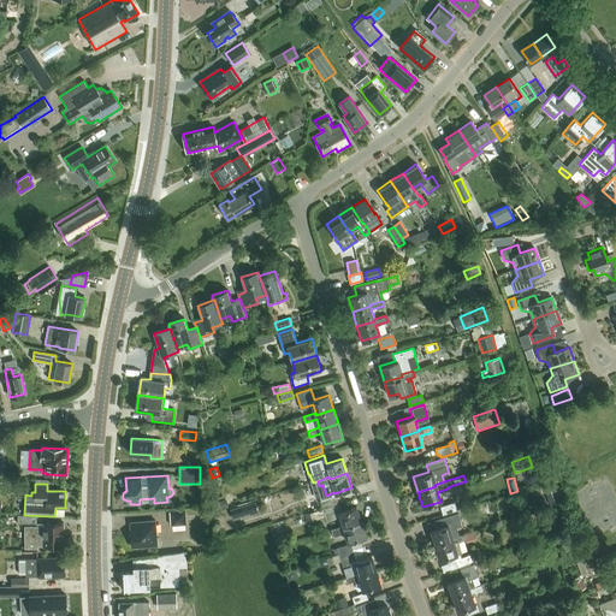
[(561,493),(545,498),(549,507),(564,501),(561,493)]
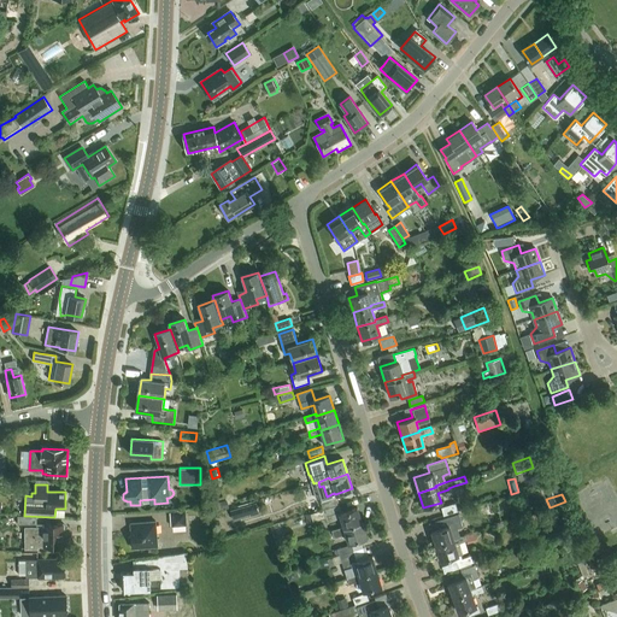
[(323,510),(325,509),(339,505),(336,498),(321,503),(323,510)]
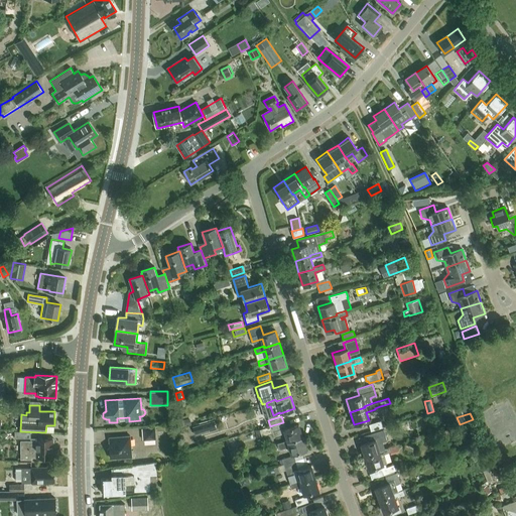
[(178,421),(180,427),(191,424),(189,418),(178,421)]
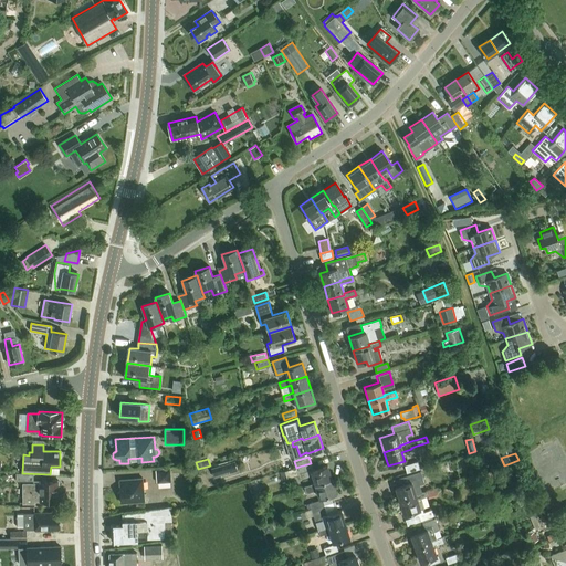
[(405,465),(407,472),(420,469),(418,461),(405,465)]
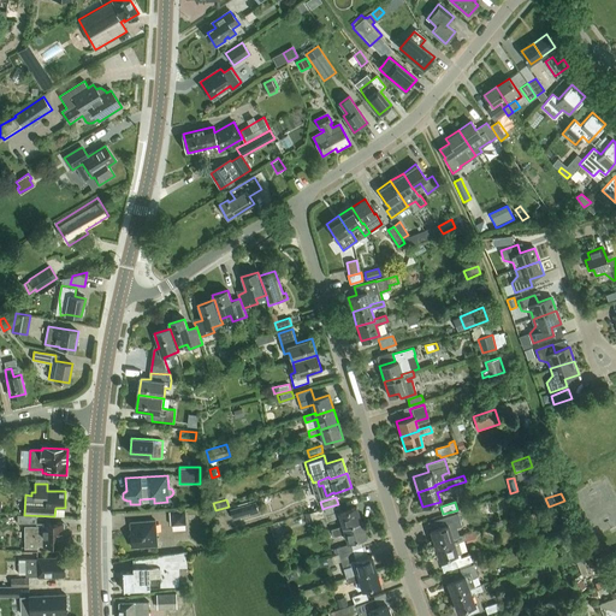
[(338,504),(325,508),(329,521),(330,521),(330,522),(331,522),(332,522),(333,522),(335,522),(336,522),(336,521),(337,520),(337,519),(341,517),(343,526),(343,528),(361,522),(356,508),(341,513),(338,504)]
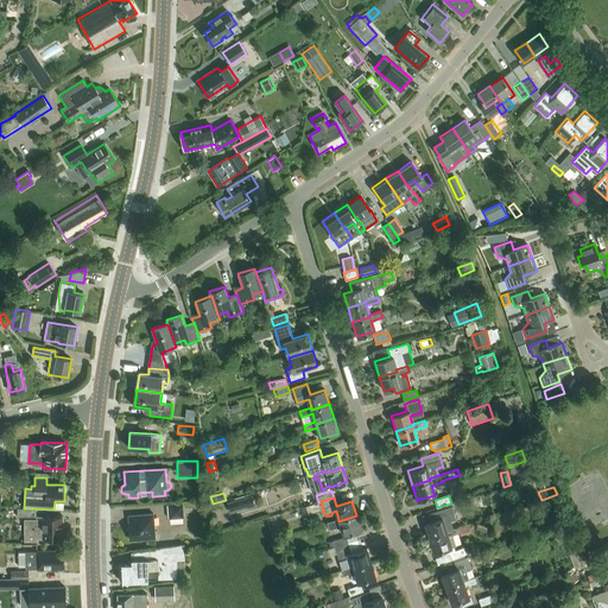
[(169,504),(169,519),(184,518),(183,502),(169,504)]
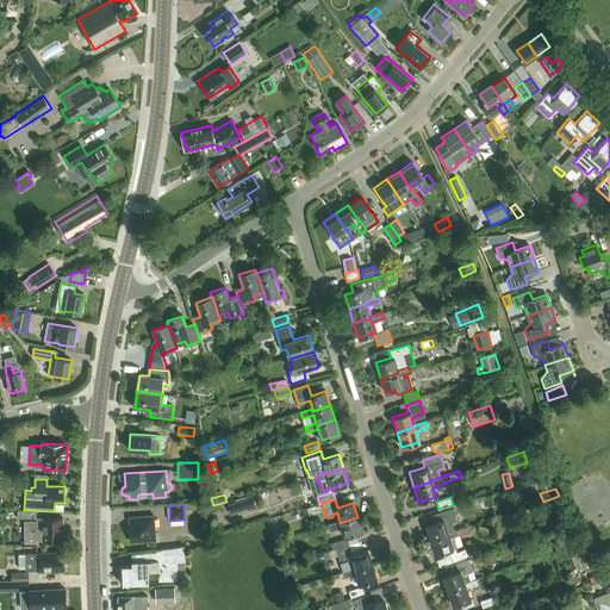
[(431,523),(425,524),(430,540),(447,534),(447,533),(454,530),(452,522),(456,521),(453,508),(429,515),(431,523)]
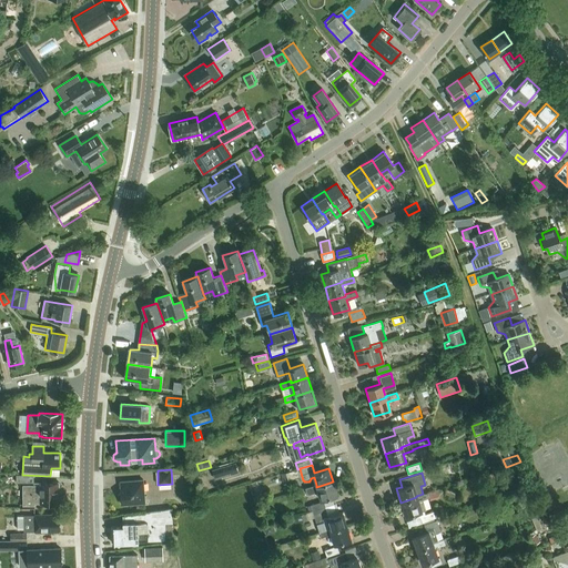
[(59,483),(40,483),(34,483),(34,476),(16,474),(17,483),(33,483),(33,485),(22,485),(22,506),(36,506),(36,504),(59,504),(59,503),(60,501),(60,497),(59,496),(59,490),(60,489),(60,484),(59,483)]
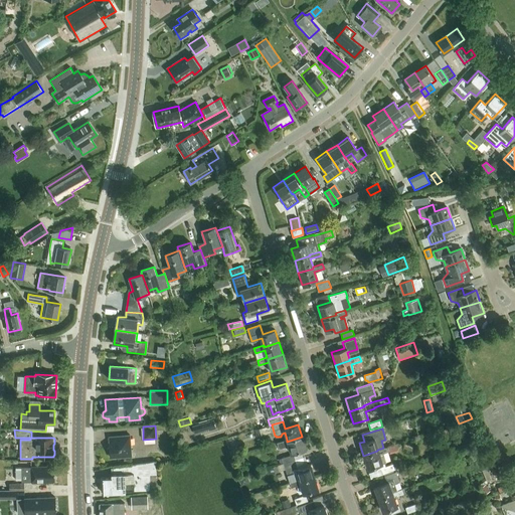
[(111,458),(132,457),(130,436),(109,437),(110,446),(108,449),(108,453),(111,455),(111,458)]
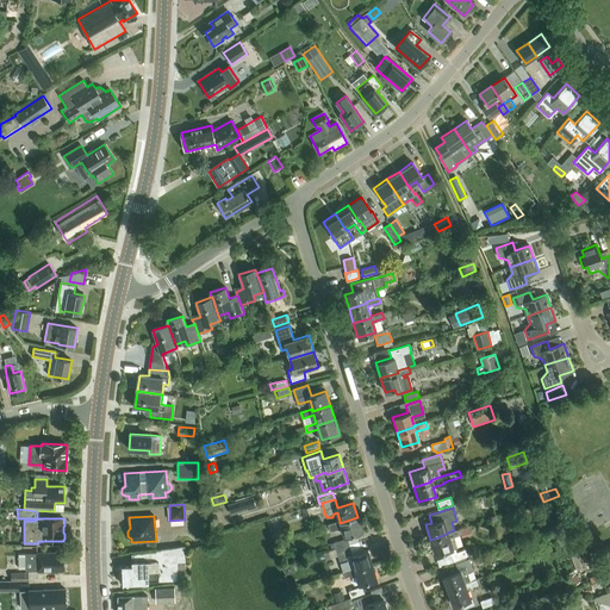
[(362,531),(358,517),(340,523),(340,521),(328,524),(330,530),(342,527),(344,537),(362,531)]
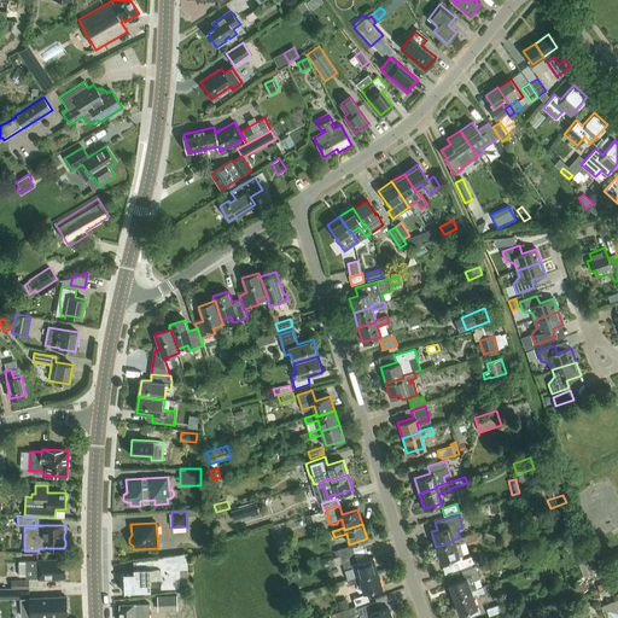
[(570,531),(560,535),(564,542),(573,538),(570,531)]
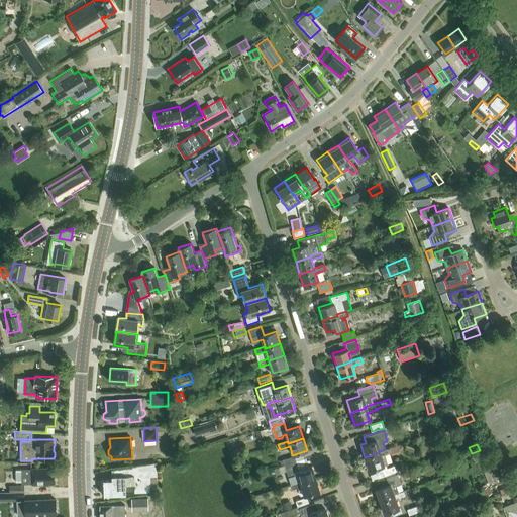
[(379,452),(365,457),(369,470),(376,468),(378,472),(383,470),(384,476),(396,472),(400,470),(399,466),(394,467),(387,469),(385,464),(387,464),(384,455),(390,453),(389,448),(385,449),(379,451),(379,452)]
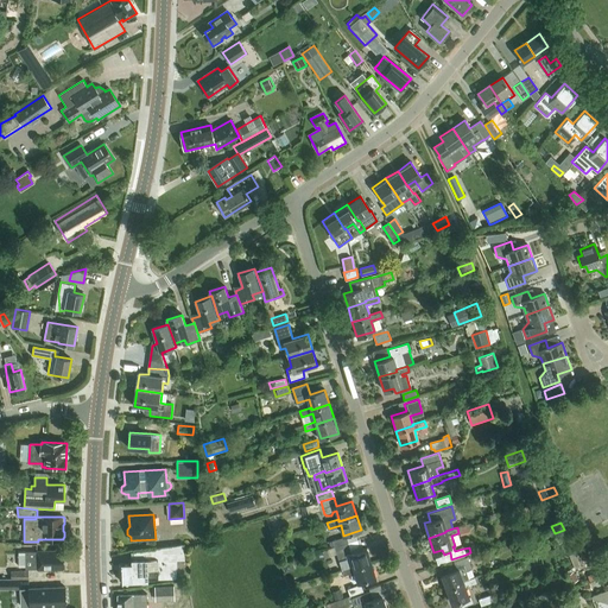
[(336,549),(349,545),(347,536),(329,542),(330,546),(335,545),(336,549)]
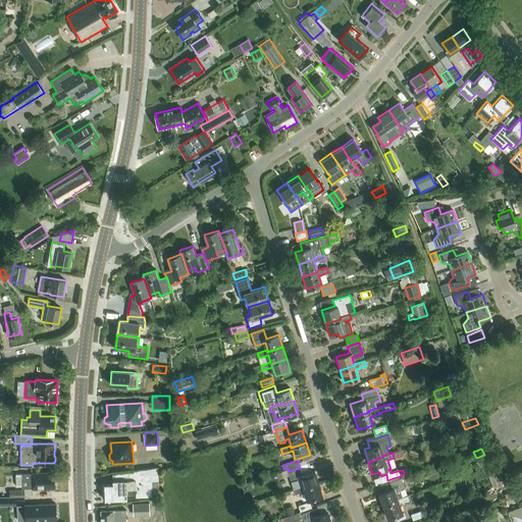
[(159,482),(152,482),(152,481),(159,481),(158,467),(112,474),(113,483),(104,483),(104,487),(105,487),(105,500),(127,499),(127,498),(160,497),(159,482)]
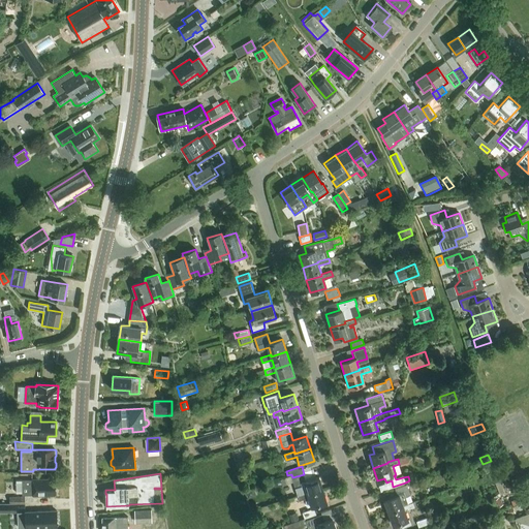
[(304,474),(292,477),(298,496),(308,493),(308,494),(323,490),(319,476),(306,480),(304,474)]
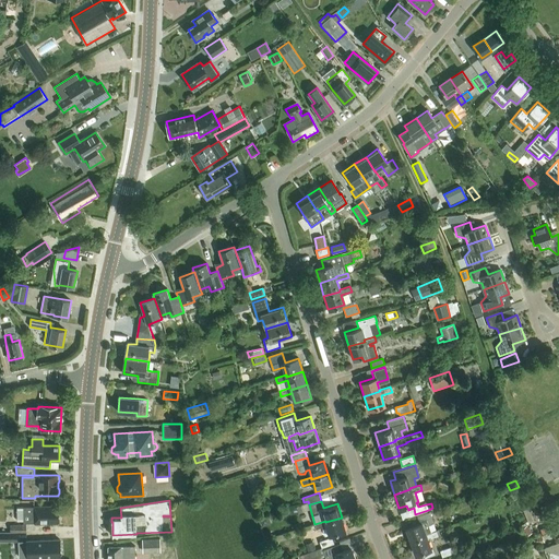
[(16,508),(16,521),(24,521),(24,523),(59,522),(59,507),(24,507),(24,508),(16,508)]
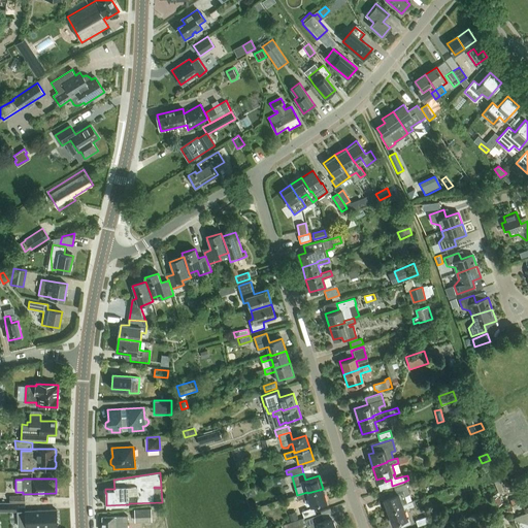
[(510,493),(508,487),(502,489),(502,487),(504,487),(502,482),(495,485),(499,493),(504,491),(505,495),(510,493)]
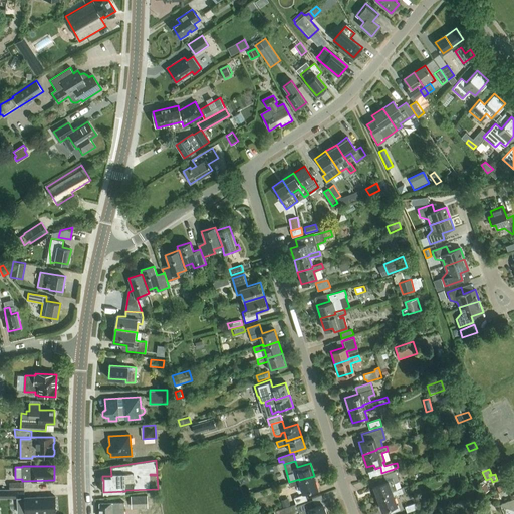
[(372,486),(376,498),(392,492),(391,491),(396,489),(394,482),(398,481),(394,470),(382,475),(384,481),(372,486)]
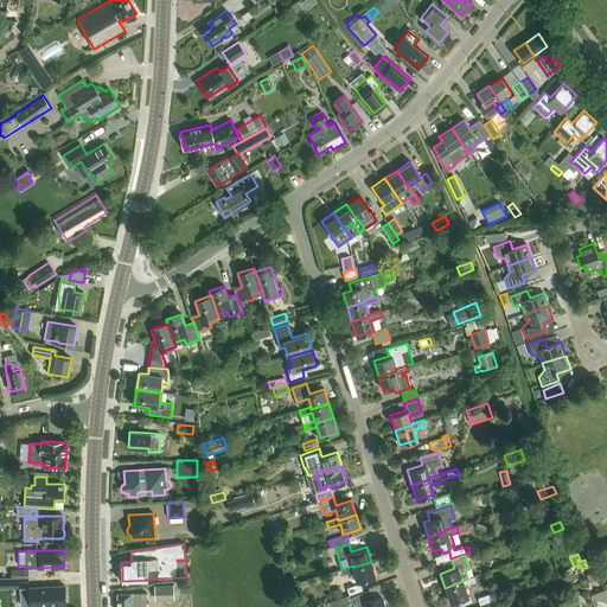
[(353,567),(353,566),(342,569),(344,575),(355,572),(358,582),(376,576),(371,562),(353,567)]
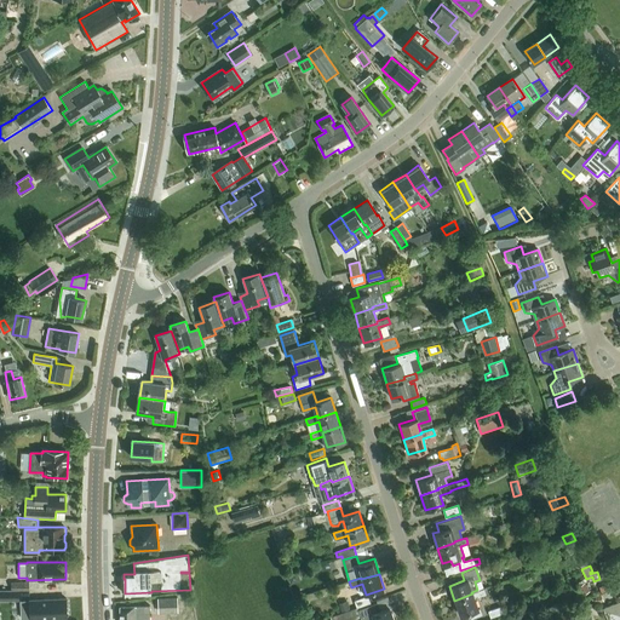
[(578,587),(583,595),(590,590),(585,583),(578,587)]
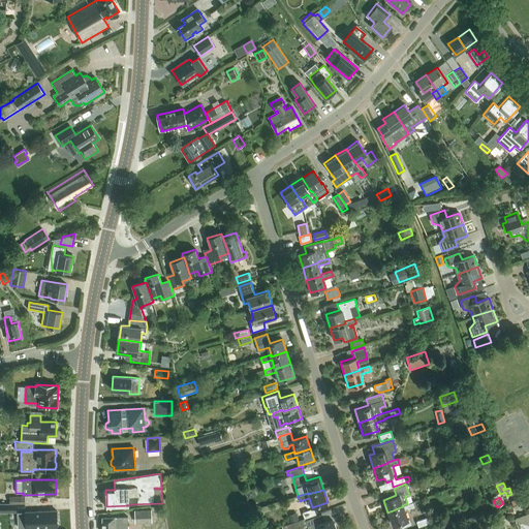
[(387,512),(393,525),(400,523),(401,527),(410,524),(408,519),(407,519),(404,510),(413,507),(412,502),(407,503),(402,505),(403,506),(387,512)]
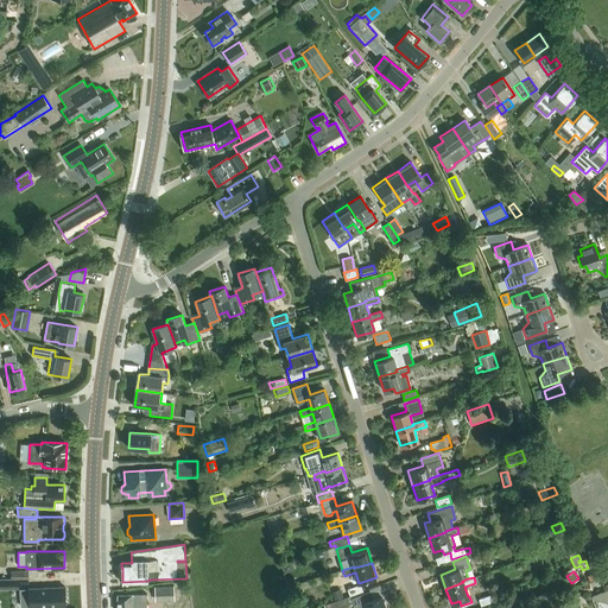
[(0,588),(19,589),(19,578),(0,578),(0,588)]
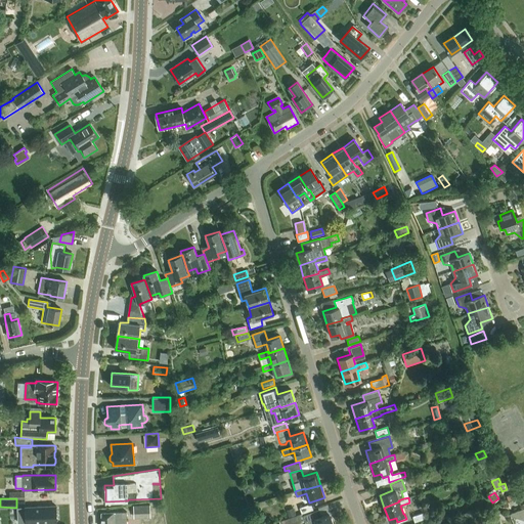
[(311,504),(299,508),(301,513),(313,509),(311,504)]
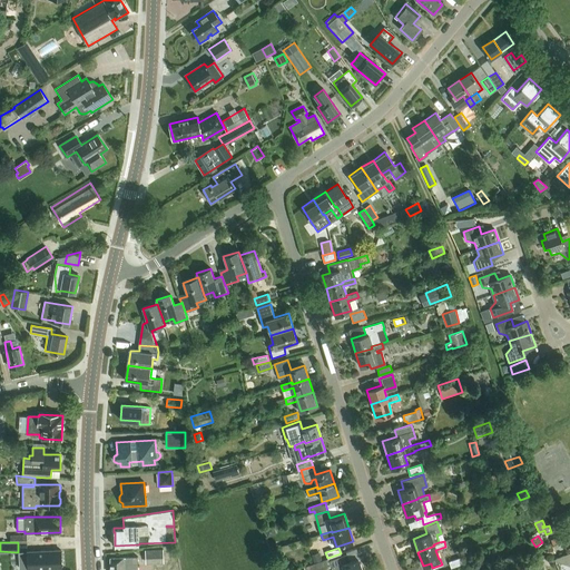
[(163,549),(145,549),(146,563),(164,562),(163,549)]
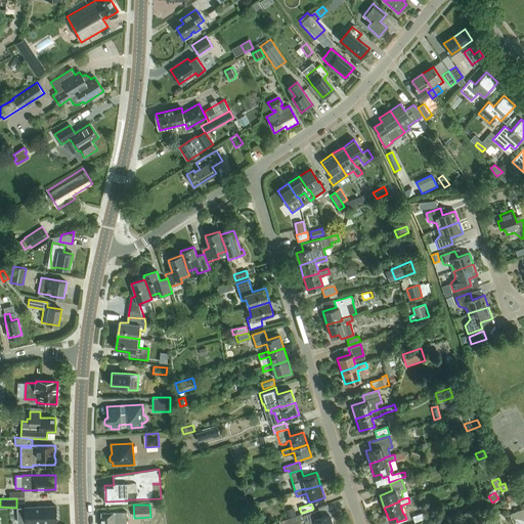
[(26,509),(17,509),(18,523),(26,523),(57,522),(56,509),(54,507),(54,506),(26,508),(26,509)]
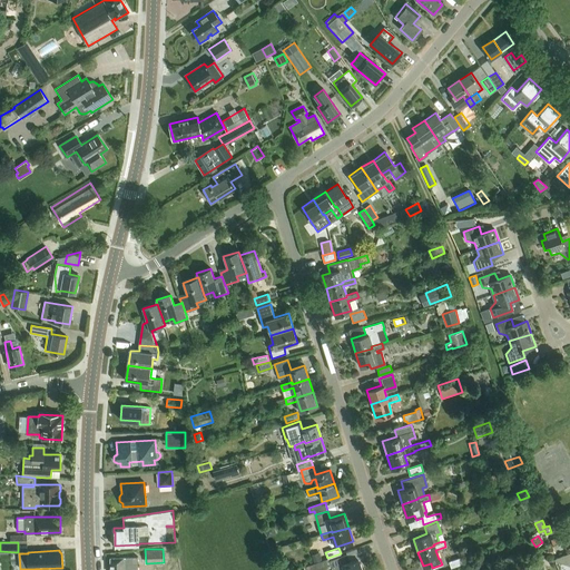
[(320,552),(312,554),(314,562),(322,559),(320,552)]
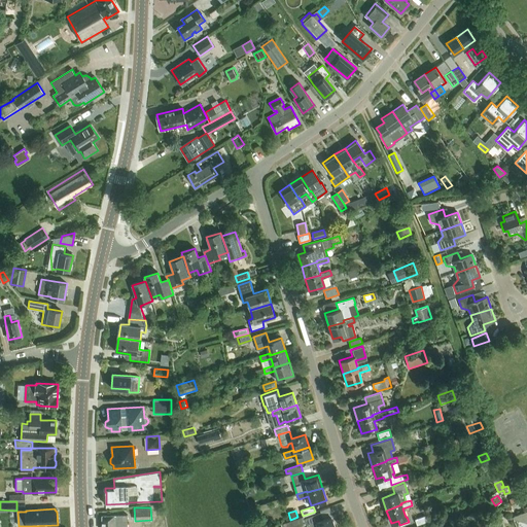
[(307,526),(335,526),(331,516),(323,519),(321,512),(304,518),(307,526)]
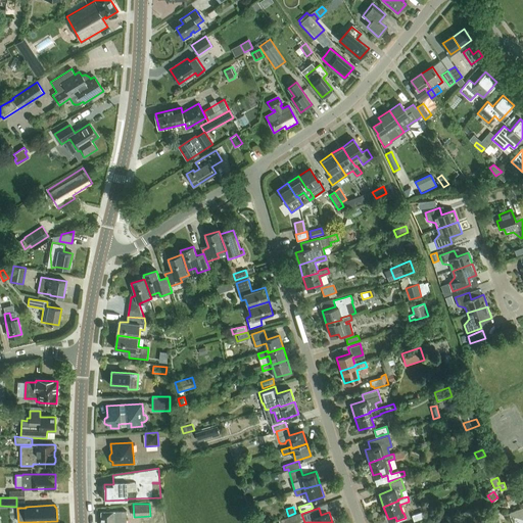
[(101,522),(127,522),(127,511),(101,512),(101,522)]
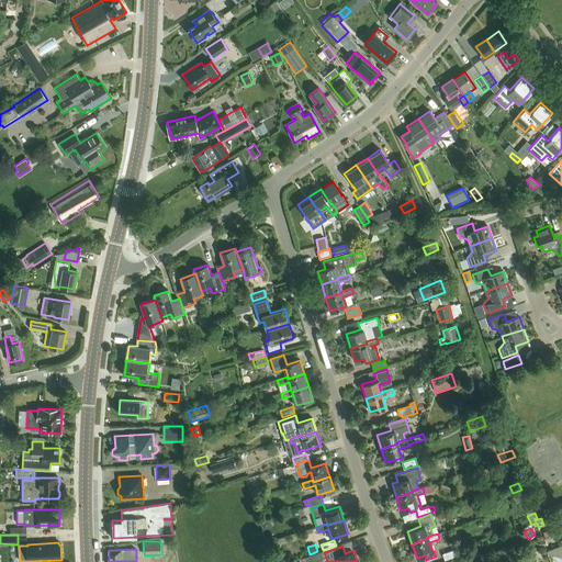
[(456,549),(442,553),(445,560),(457,554),(456,549)]
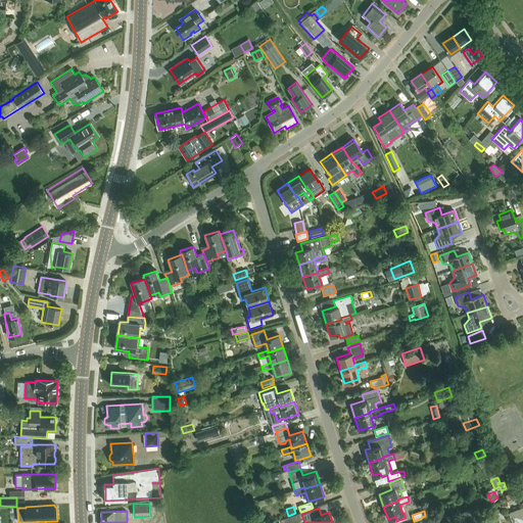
[(486,511),(481,514),(483,521),(489,519),(486,511)]
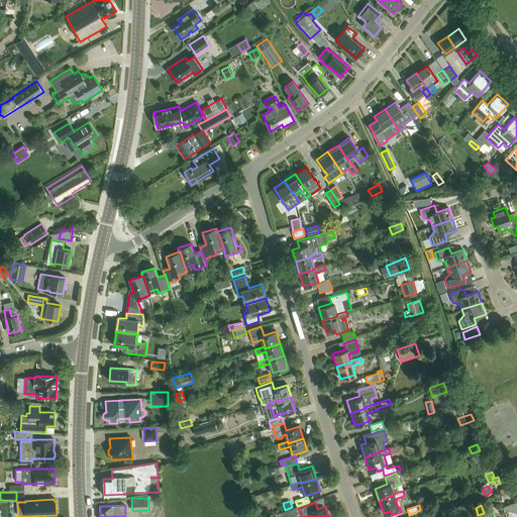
[(297,507),(276,514),(277,516),(291,516),(300,514),(297,507)]
